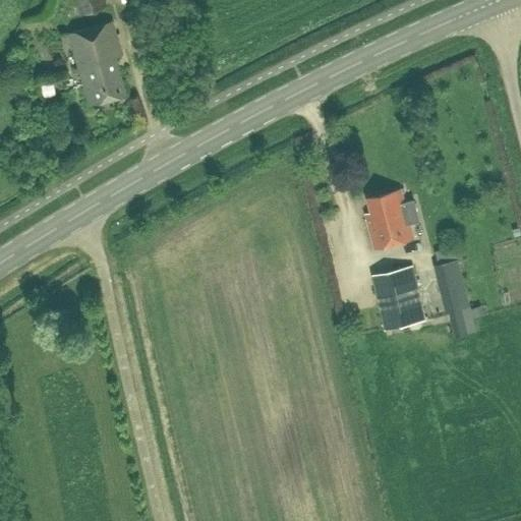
[(108,6),(105,0),(74,0),(78,14),(108,6)]
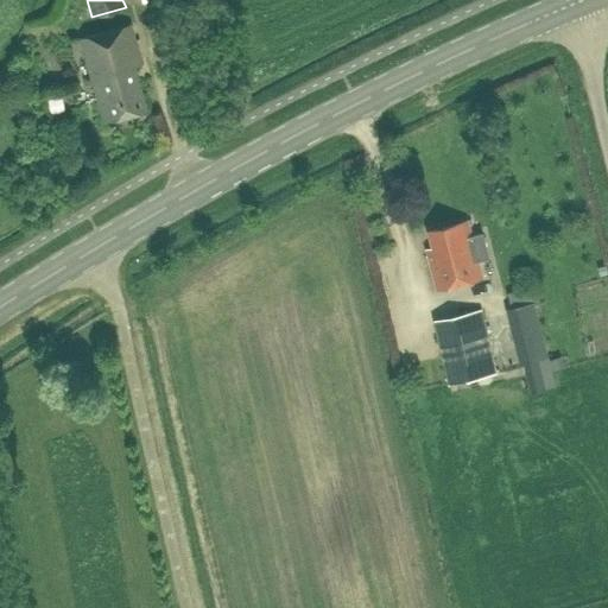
[(141,63),(130,24),(80,38),(103,121),(147,109),(134,65),(141,63)]
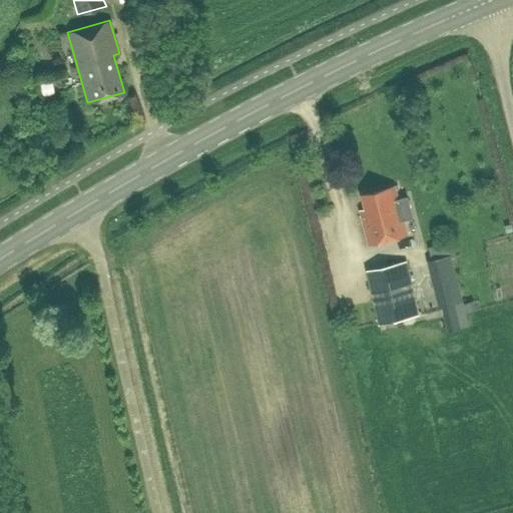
[(395,193),(393,187),(362,195),(367,212),(362,213),(369,243),(405,233),(401,215),(413,211),(408,190),(395,193)]
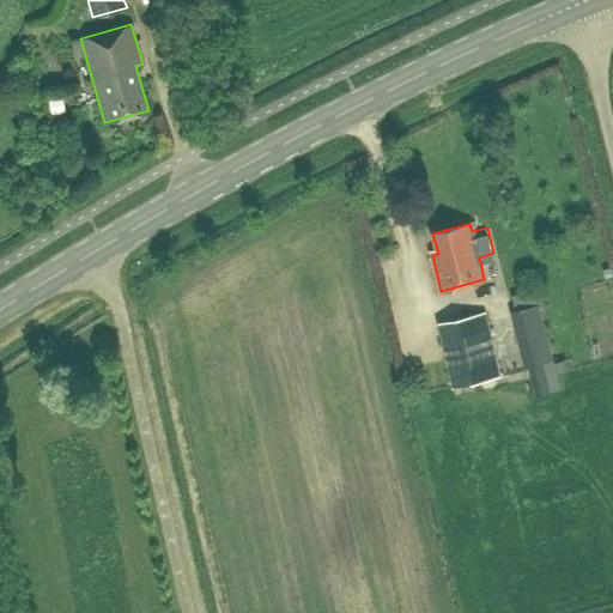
[(538,303),(509,310),(523,366),(552,359),(538,303)]
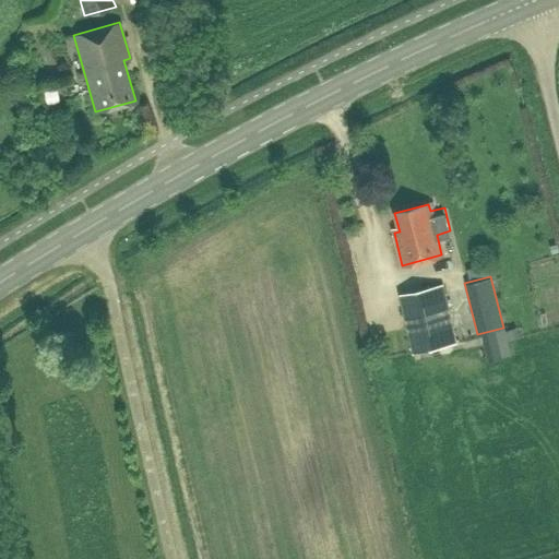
[(455,343),(442,284),(399,294),(413,353),(455,343)]
